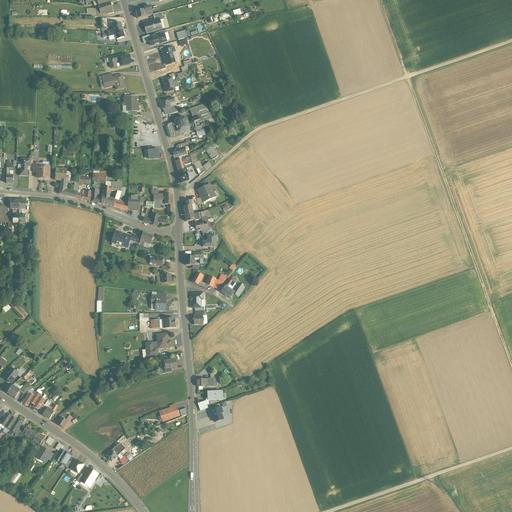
[(110,2),(98,6),(99,10),(101,14),(103,13),(104,13),(107,12),(107,14),(113,12),(110,2)]
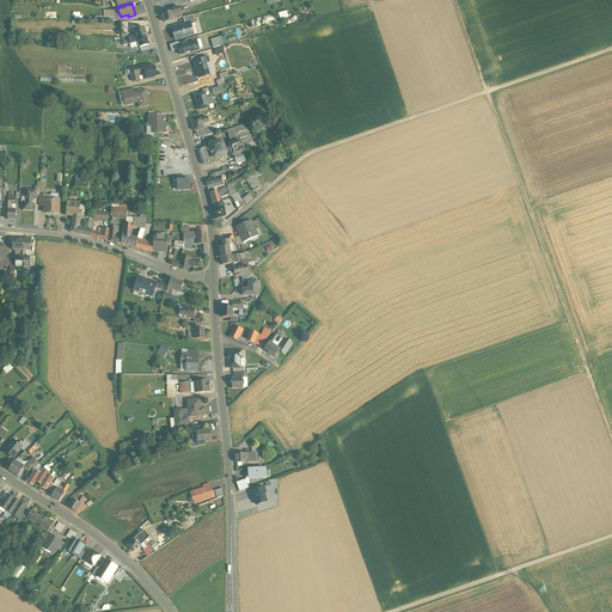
[(179,7),(172,10),(173,11),(171,12),(173,20),(183,18),(182,17),(183,17),(179,7)]
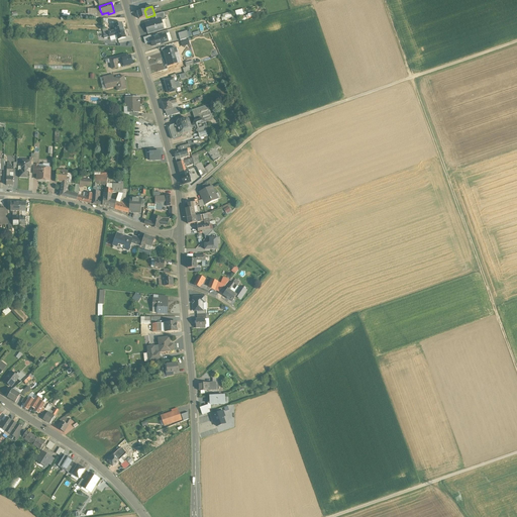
[(140,11),(137,12),(139,19),(146,17),(144,10),(142,10),(142,9),(139,10),(140,11)]
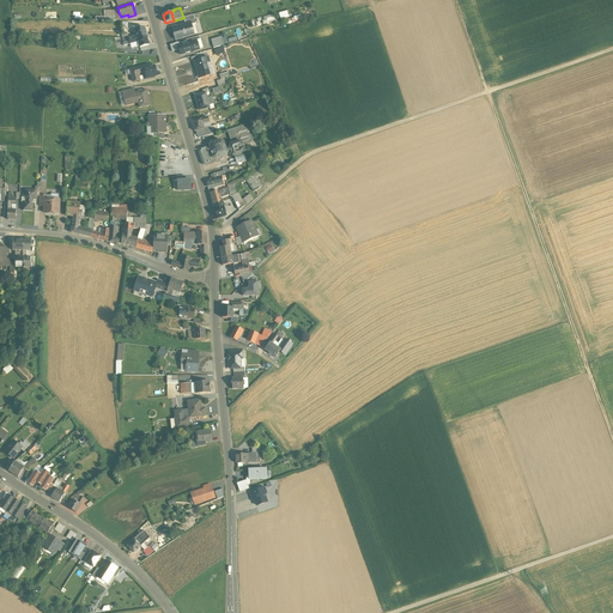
[(275,20),(273,13),(262,17),(263,24),(275,20)]
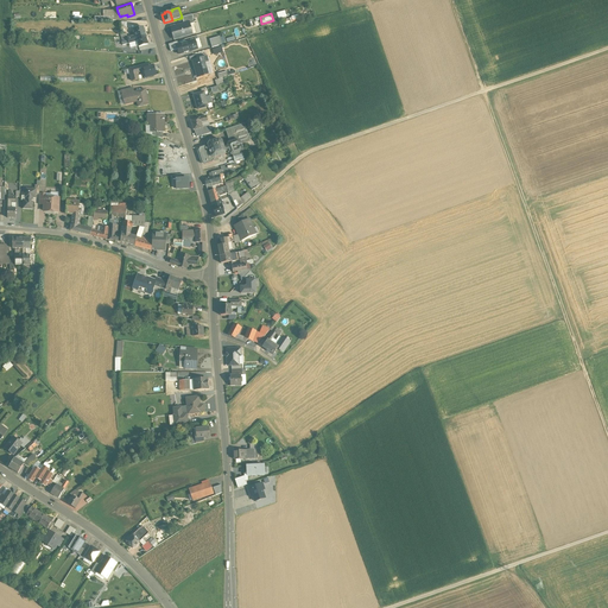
[(192,14),(182,18),(184,24),(189,23),(190,25),(195,24),(192,14)]
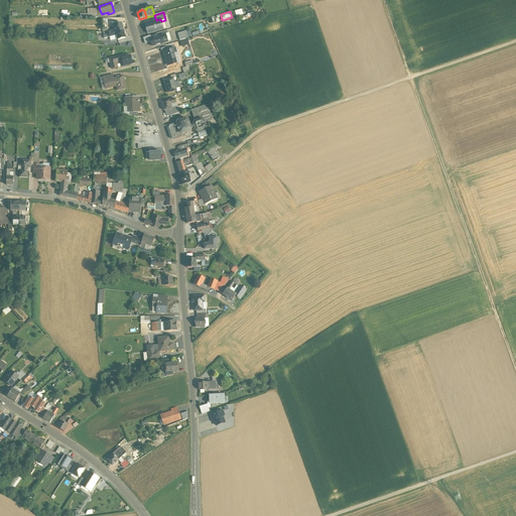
[(156,20),(145,23),(147,33),(163,29),(161,21),(160,19),(156,20)]
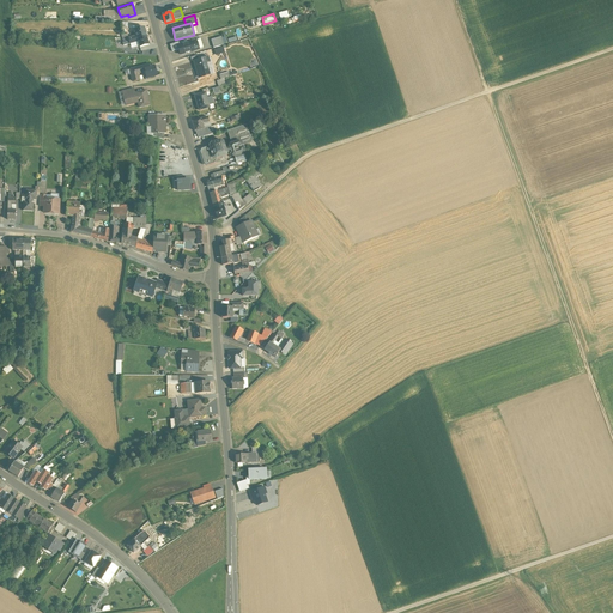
[(144,28),(135,30),(137,36),(128,38),(129,41),(146,36),(144,28)]
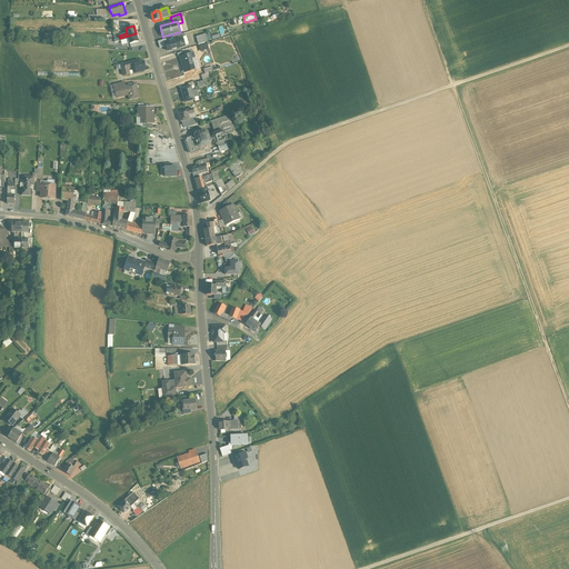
[(136,33),(120,38),(120,41),(128,39),(130,45),(138,41),(136,33)]
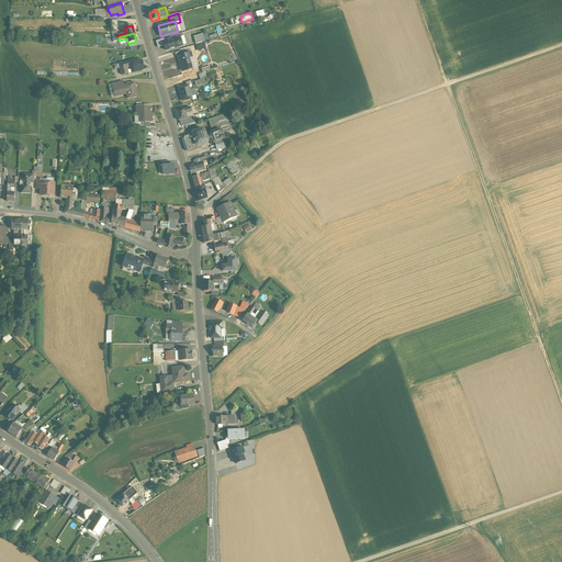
[(165,42),(163,42),(164,45),(166,51),(182,45),(180,37),(165,42)]
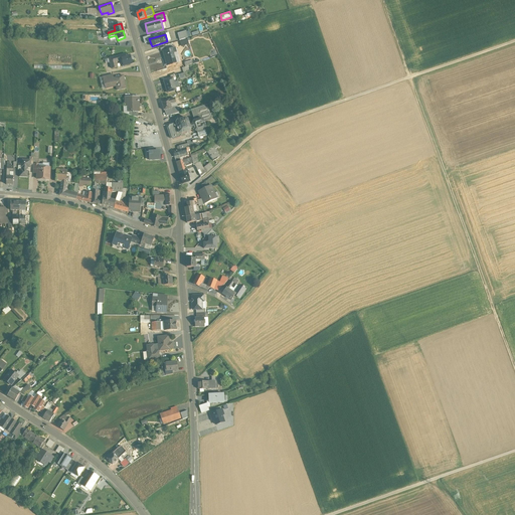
[(180,40),(181,48),(190,47),(189,39),(180,40)]
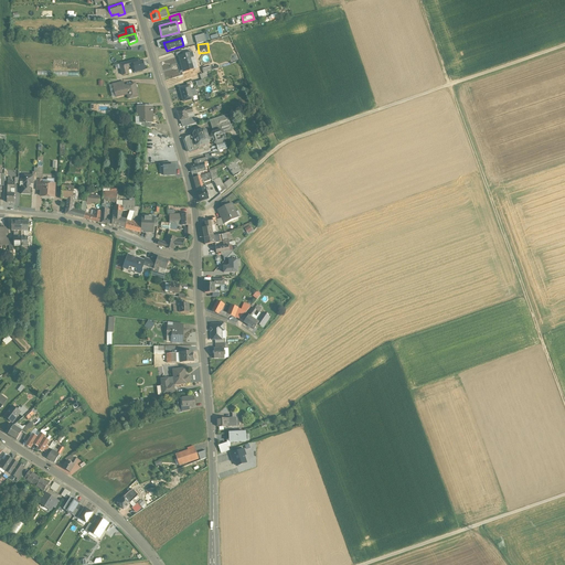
[(192,52),(179,56),(180,62),(182,61),(184,72),(193,70),(190,59),(193,57),(192,52)]
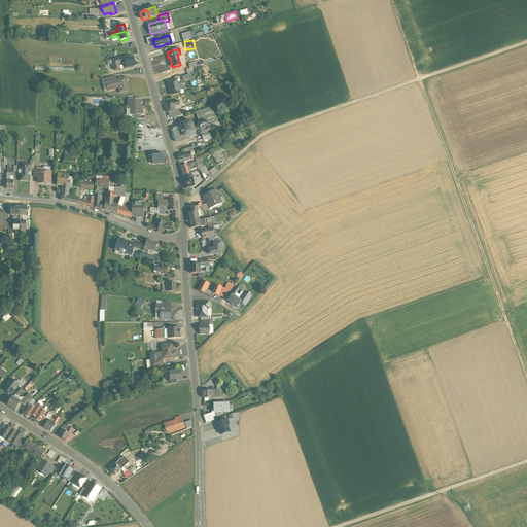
[(129,58),(124,59),(125,62),(126,68),(135,65),(133,57),(129,58)]
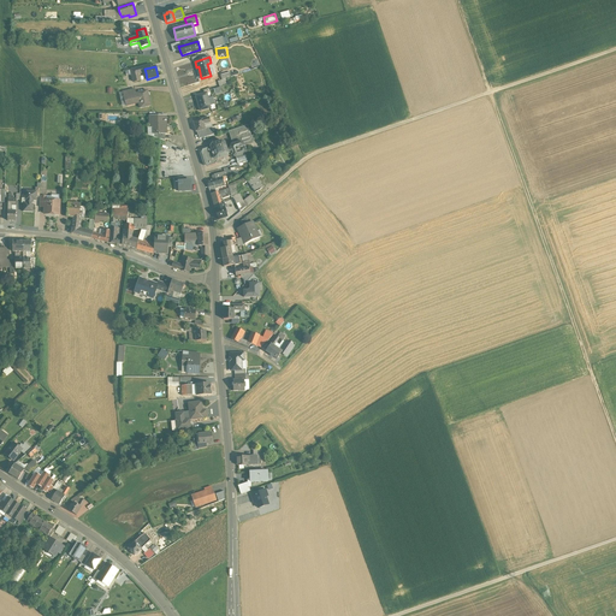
[(147,92),(136,94),(135,89),(123,93),(126,106),(132,105),(131,102),(140,100),(142,108),(150,106),(147,92)]
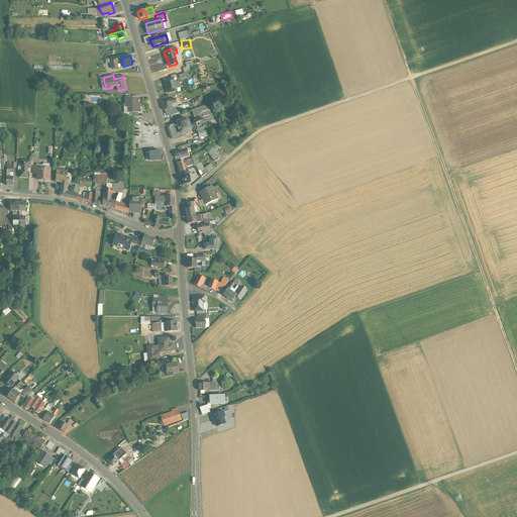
[(174,79),(165,81),(168,93),(177,91),(174,79)]
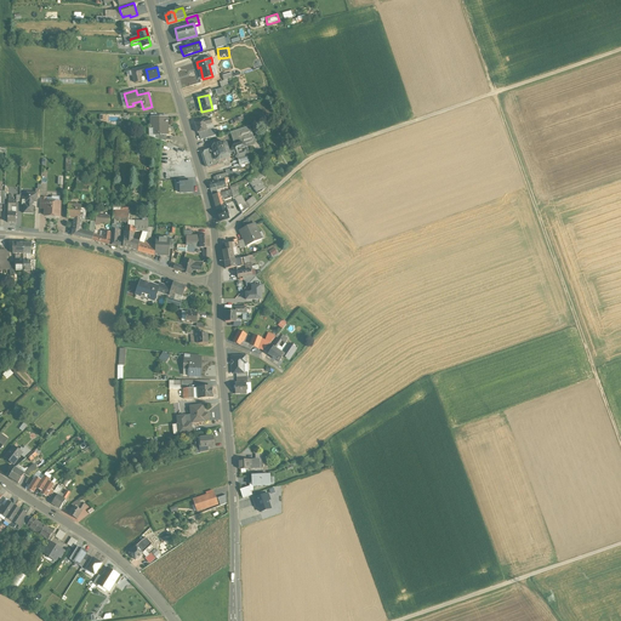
[(167,118),(151,118),(151,129),(155,129),(155,136),(165,135),(167,135),(167,127),(167,123),(167,121),(167,118)]
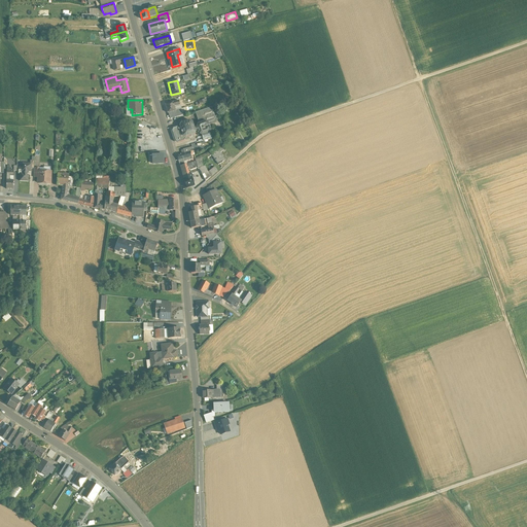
[(173,102),(165,104),(168,113),(169,112),(175,111),(175,110),(174,106),(179,105),(180,104),(179,101),(173,103),(173,102)]
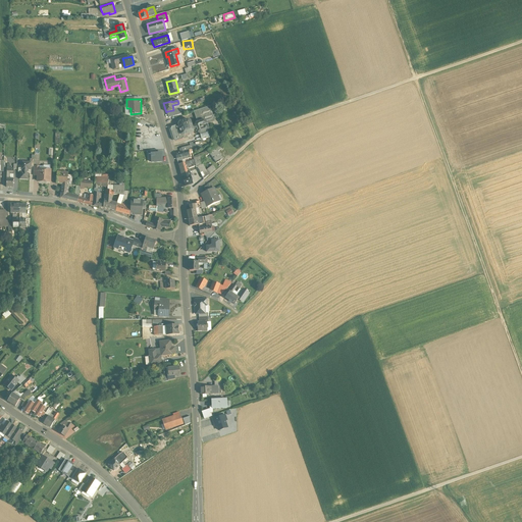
[(210,106),(194,111),(197,122),(204,119),(206,121),(212,119),(213,116),(210,106)]
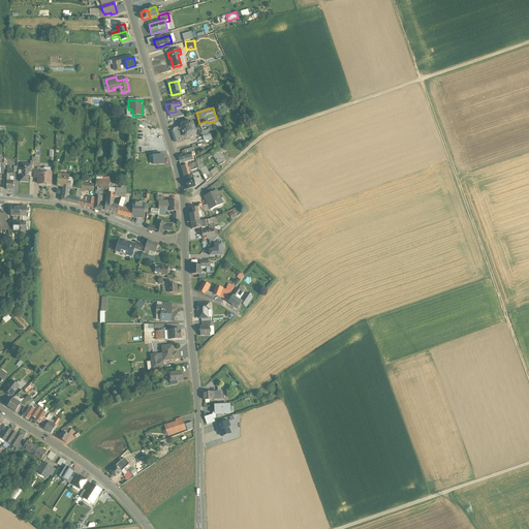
[(176,112),(169,113),(172,119),(183,116),(182,110),(176,111),(176,112)]
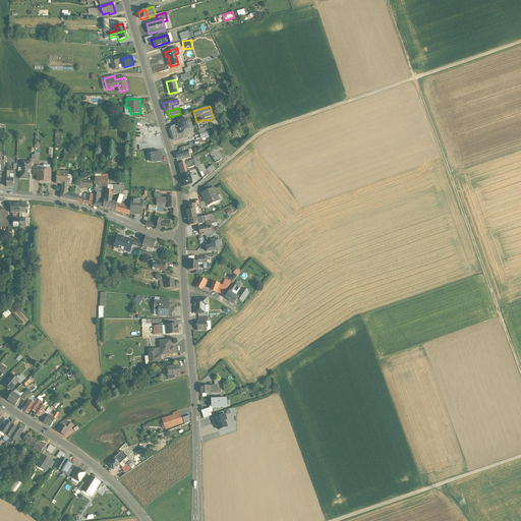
[(187,119),(179,122),(177,124),(181,134),(183,135),(183,136),(192,133),(193,130),(191,125),(190,120),(187,119)]
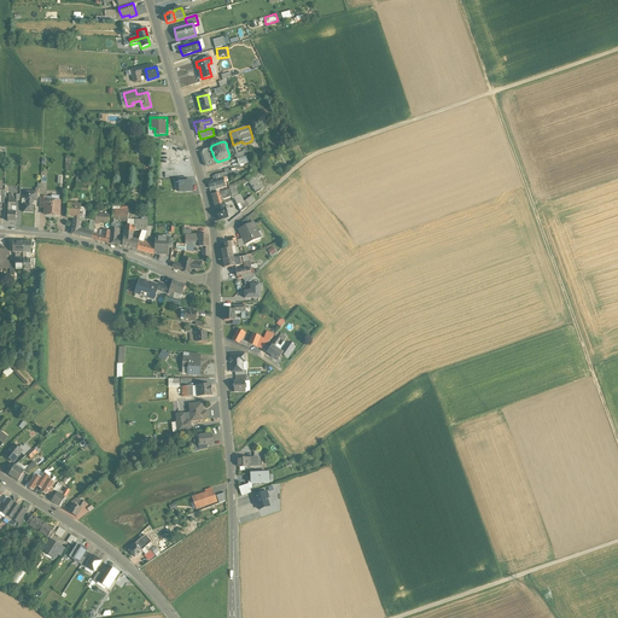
[(233,145),(232,145),(231,147),(232,153),(233,157),(237,158),(245,156),(248,152),(246,150),(245,146),(244,144),(242,141),(233,145)]
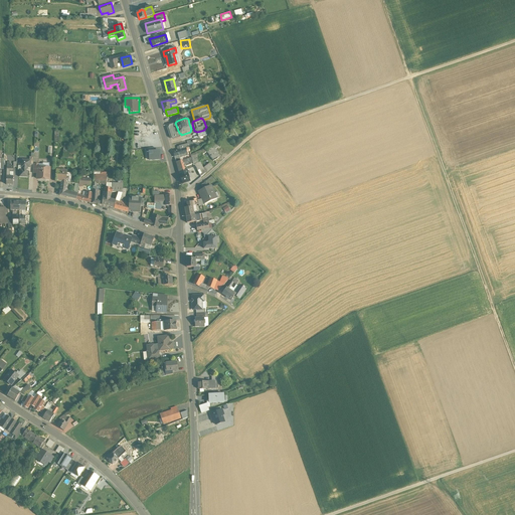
[(175,123),(169,125),(169,126),(168,128),(171,138),(173,139),(173,140),(174,140),(180,138),(181,135),(181,134),(179,133),(175,123)]
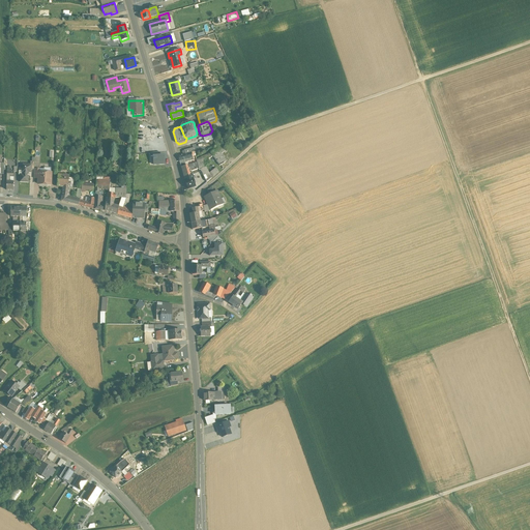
[(210,134),(203,136),(205,142),(212,140),(210,134)]
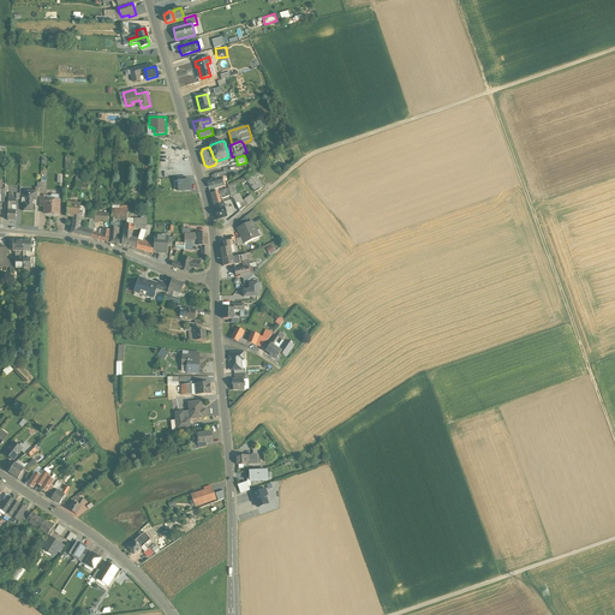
[(262,174),(256,166),(250,169),(252,173),(252,172),(257,179),(262,174)]
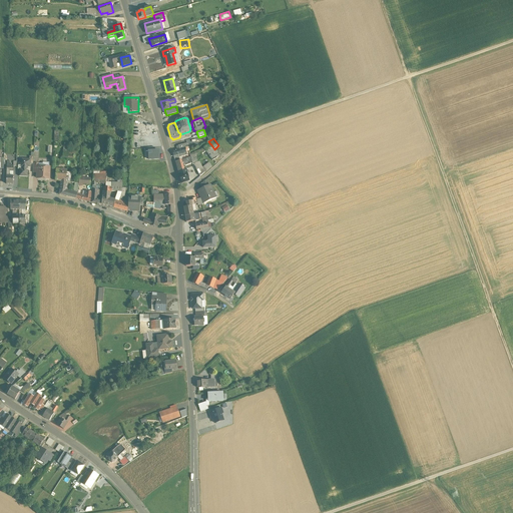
[(186,143),(178,145),(179,149),(172,150),(173,155),(182,153),(184,159),(181,160),(182,166),(185,166),(192,163),(191,159),(190,154),(189,151),(187,152),(187,150),(187,148),(187,147),(186,143)]
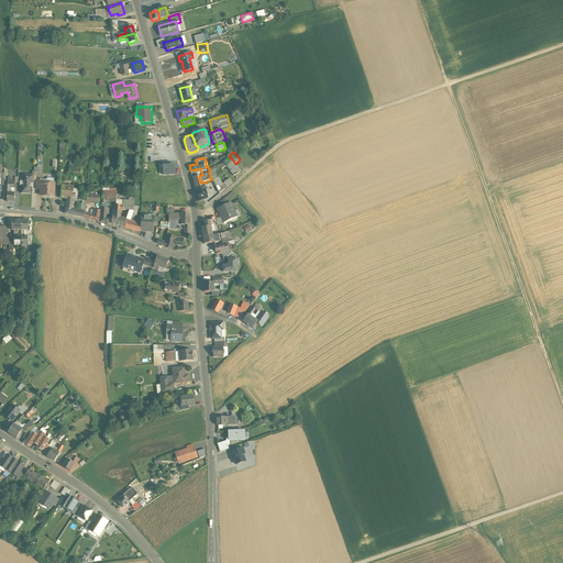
[(231,158),(223,163),(227,166),(233,176),(241,172),(235,164),(231,157),(231,158)]
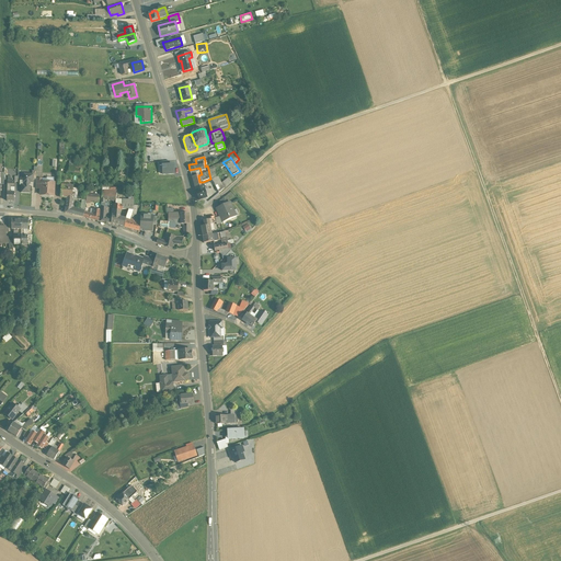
[(221,162),(208,169),(209,174),(217,171),(218,173),(221,171),(220,169),(225,167),(222,163),(221,162)]
